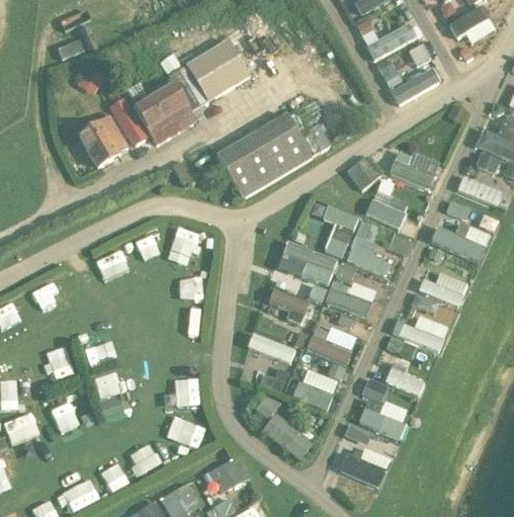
[(351,0),(361,16),(388,0),(351,0)]
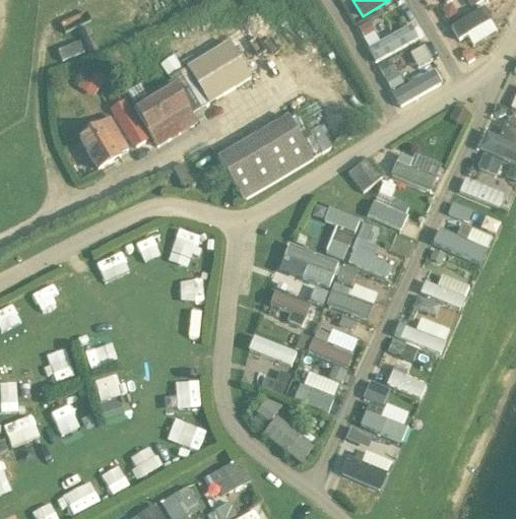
[(482,4),(449,25),(457,38),(490,16),(482,4)]
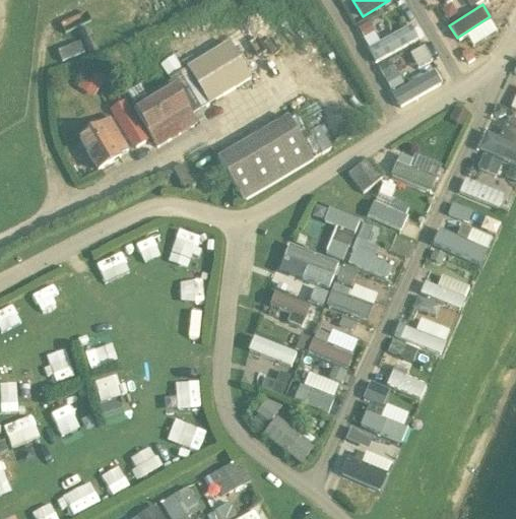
[(465,34),(472,45),(497,28),(490,18),(465,34)]
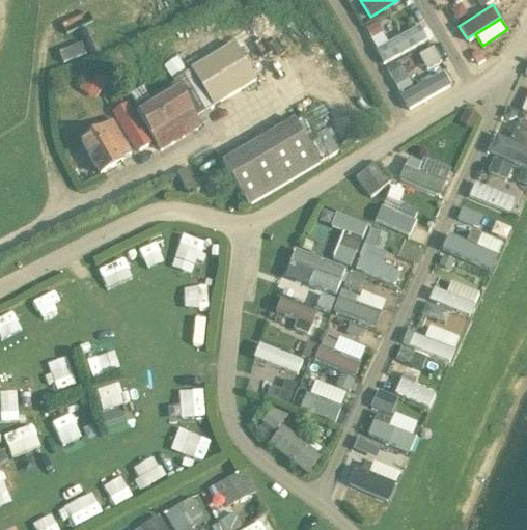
[(247,28),(259,68),(286,60),(274,20),(247,28)]
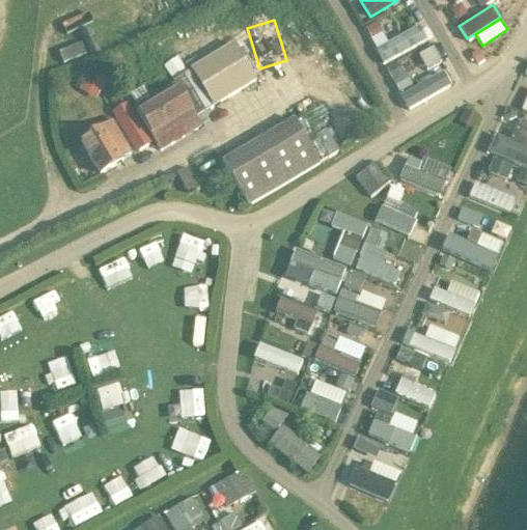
[(380,20),(367,24),(371,37),(384,33),(380,20)]
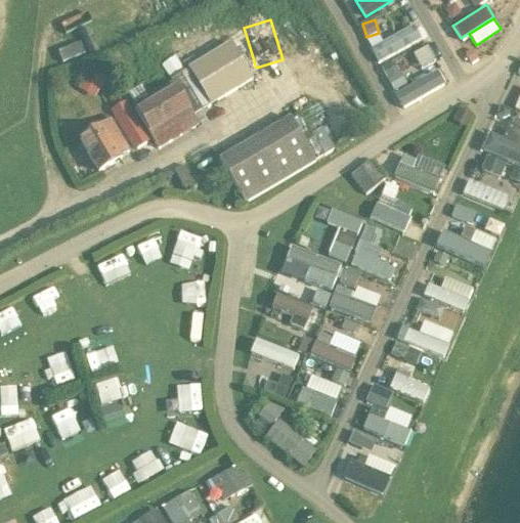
[(379,60),(421,38),(414,24),(371,46),(379,60)]
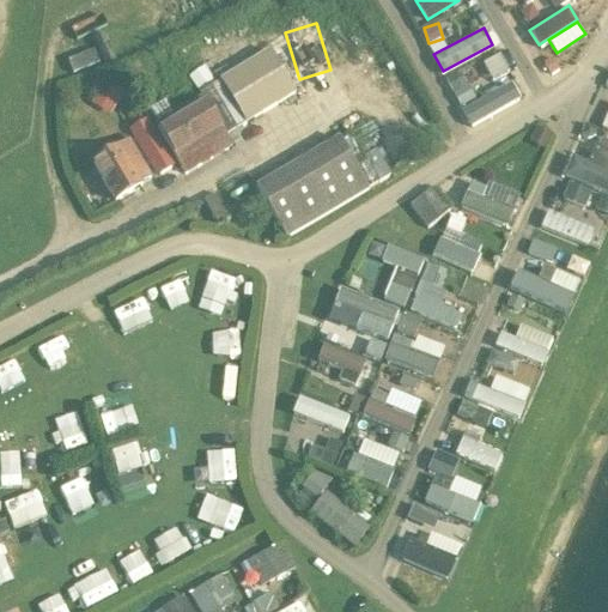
[(250,125),(301,95),(275,50),(224,82),(250,125)]
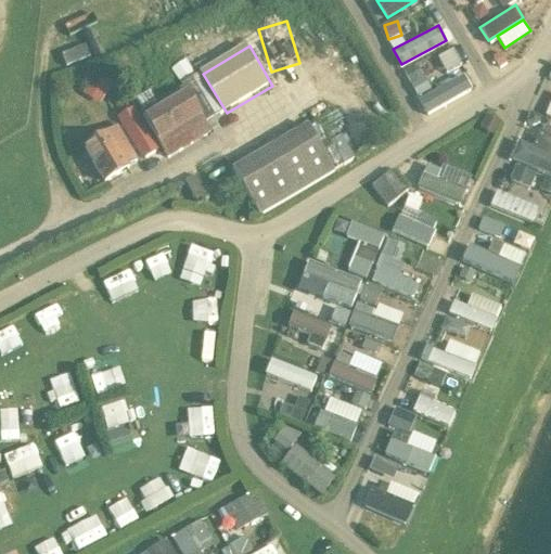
[(445,71),(461,64),(455,47),(438,53),(445,71)]
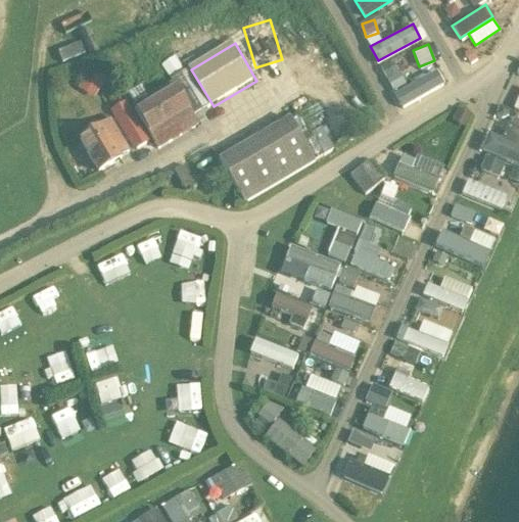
[(116,68),(128,62),(123,53),(111,60),(116,68)]
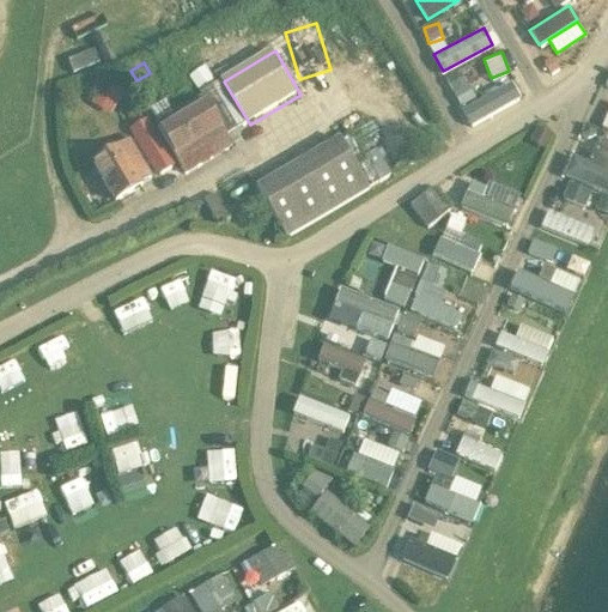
[(448,78),(463,104),(478,97),(462,70),(448,78)]
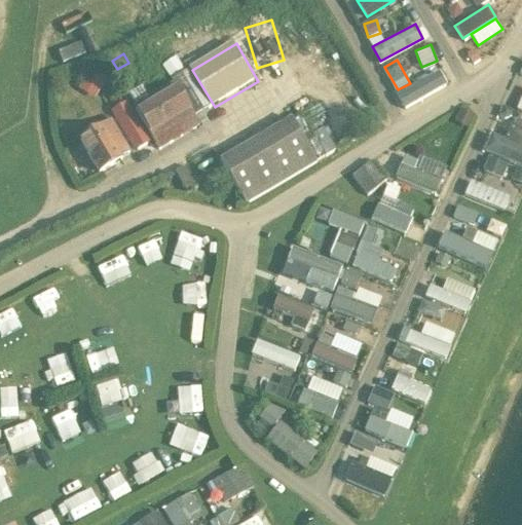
[(397,92),(405,107),(448,83),(440,69),(397,92)]
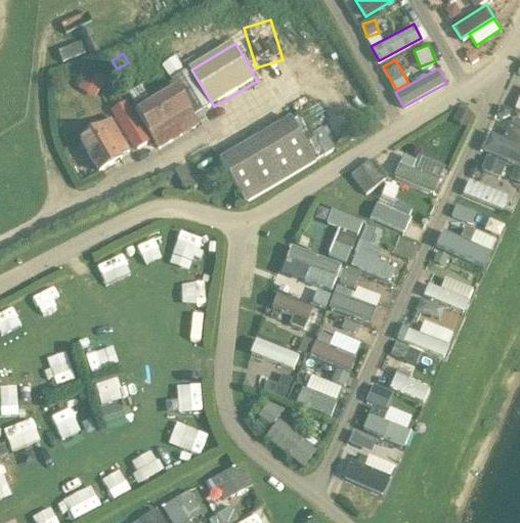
[(178,83),(153,98),(145,87),(133,94),(140,106),(137,107),(157,140),(198,116),(178,83)]
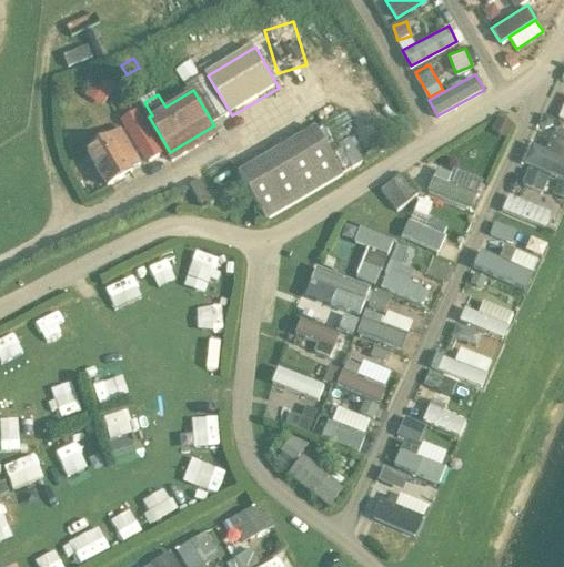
[(141,110),(124,120),(150,164),(167,153),(141,110)]
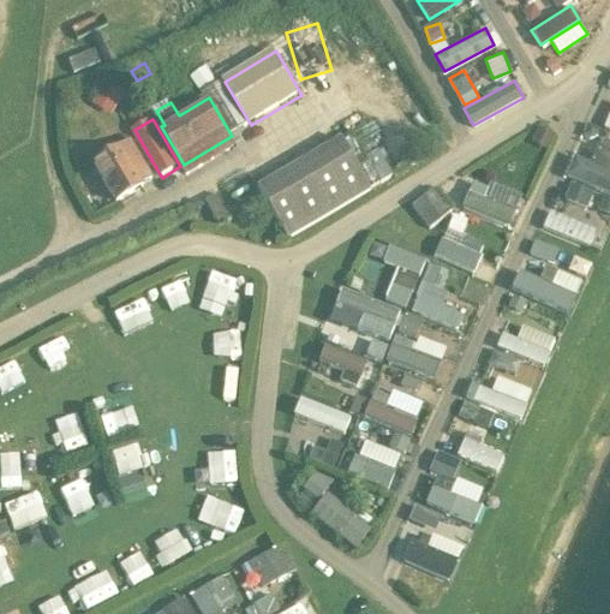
[(549,148),(557,135),(540,125),(532,138),(549,148)]
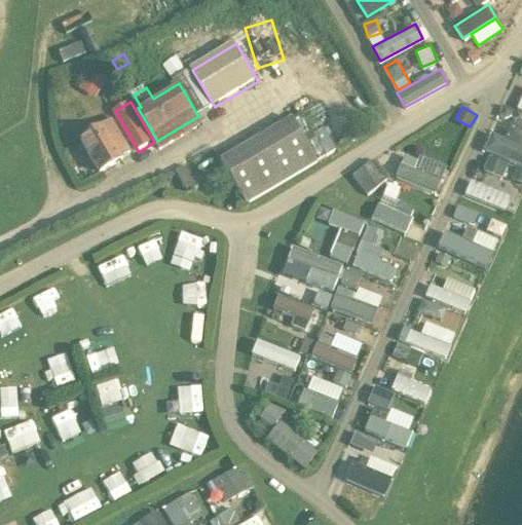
[(485,152),(521,164),(521,118),(512,115),(505,136),(491,132),(485,152)]
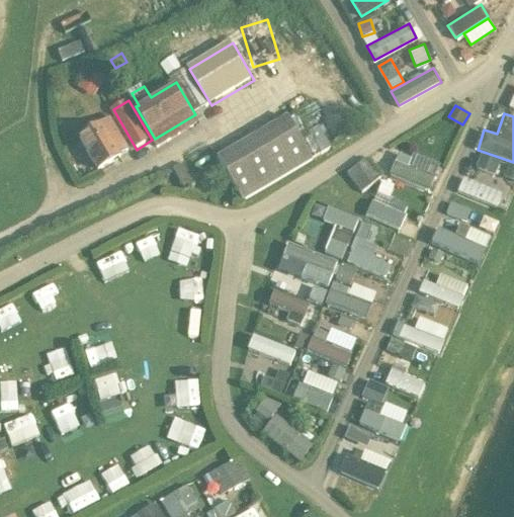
[(237,200),(311,161),(285,114),(211,153),(237,200)]
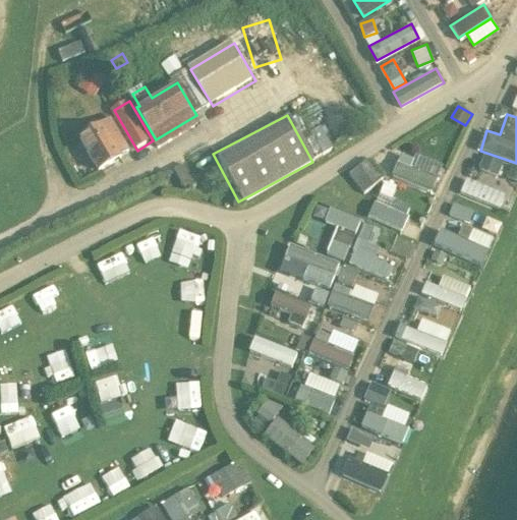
[(123,156),(131,152),(114,122),(83,139),(103,171),(124,159),(123,156)]
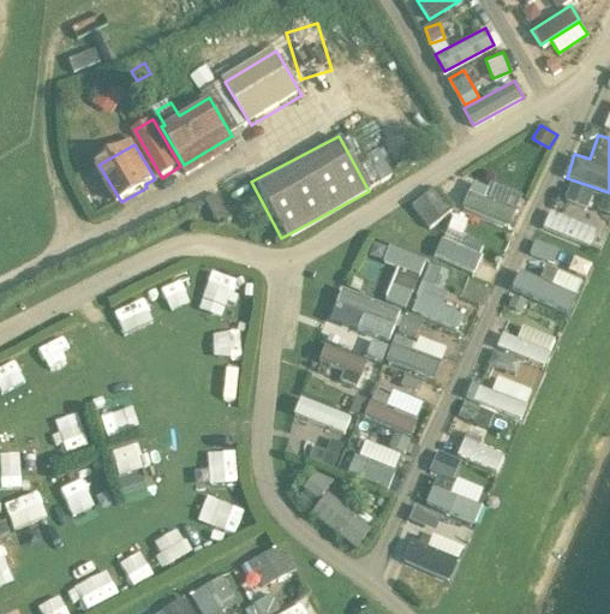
[(369,186),(392,174),(378,148),(356,159),(369,186)]
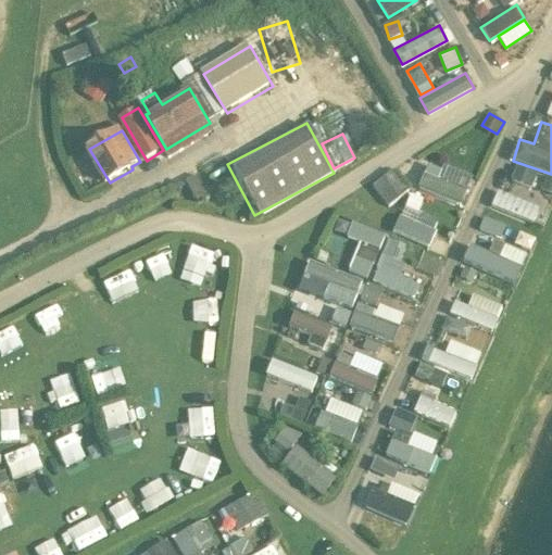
[(473,177),(429,160),(418,186),(461,203),(473,177)]
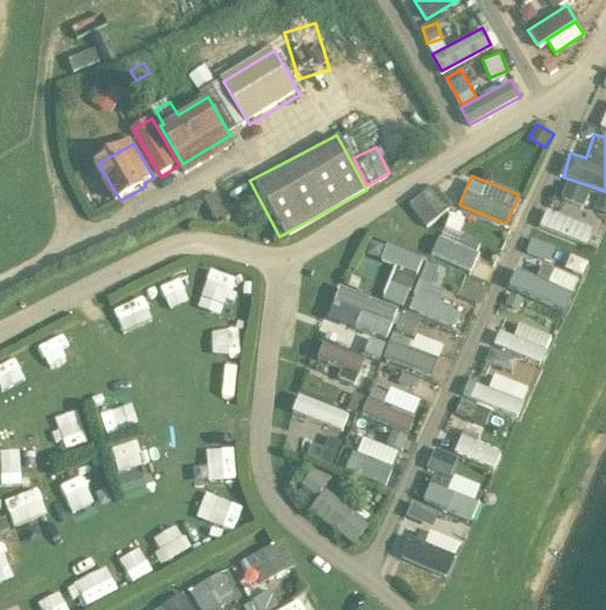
[(430,225),(450,205),(428,184),(408,203),(430,225)]
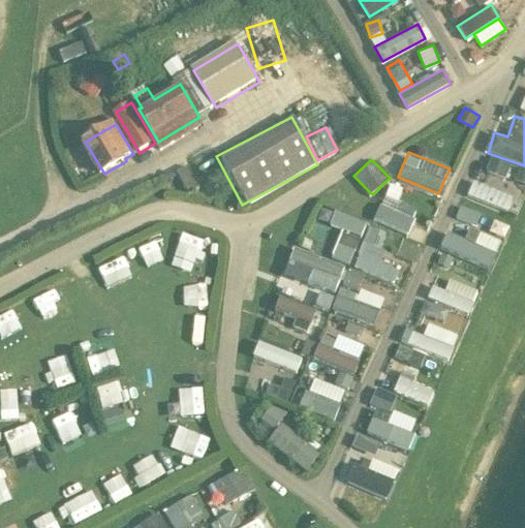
[(473,179),(467,193),(507,211),(514,195),(473,179)]
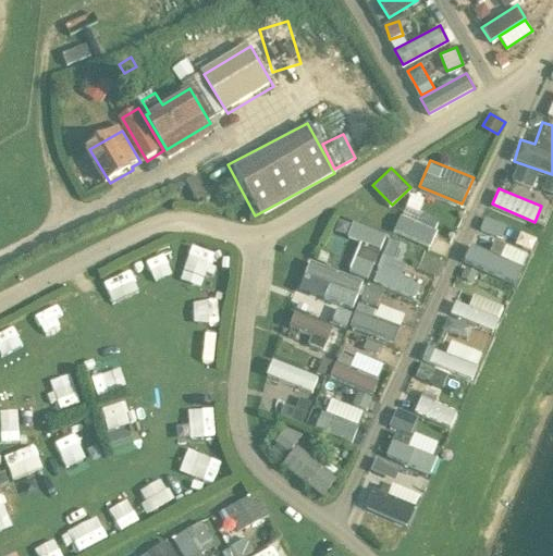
[(396,231),(431,247),(437,236),(415,225),(419,214),(406,208),(396,231)]
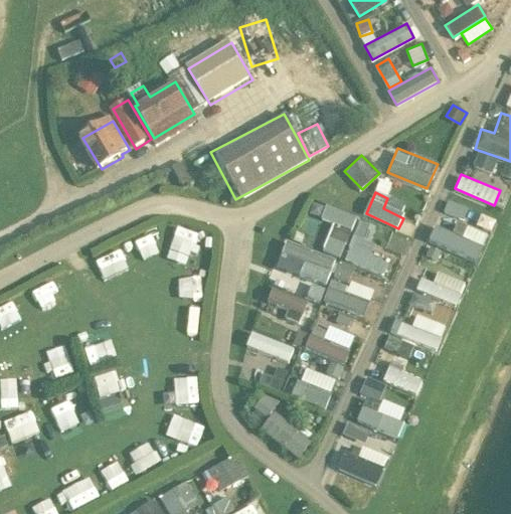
[(448,200),(445,213),(466,217),(469,204),(448,200)]
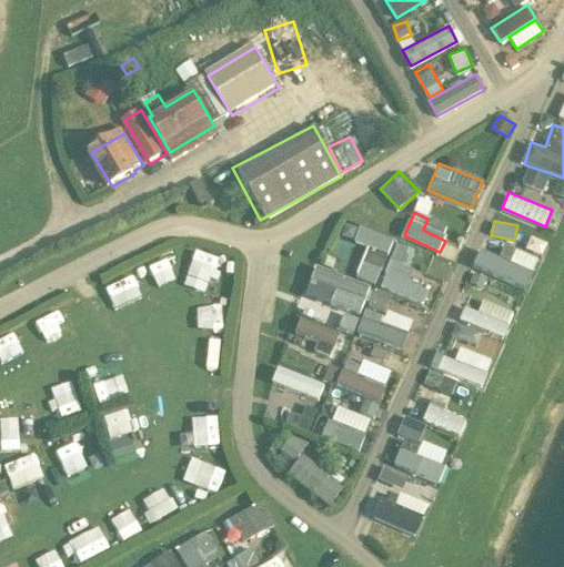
[(390,252),(394,236),(344,222),(340,236),(390,252)]
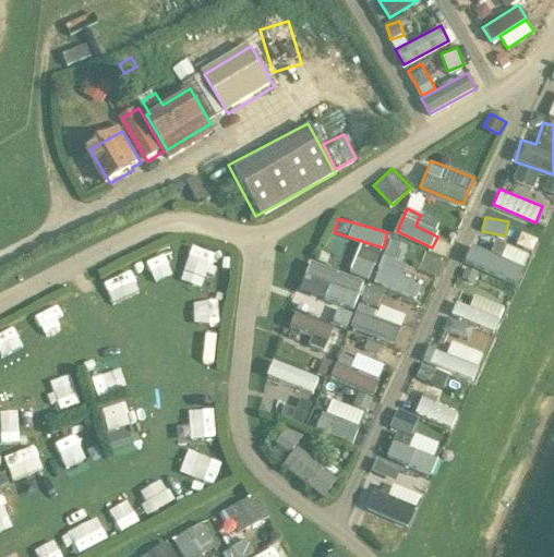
[(533,249),(538,237),(519,230),(515,242),(533,249)]
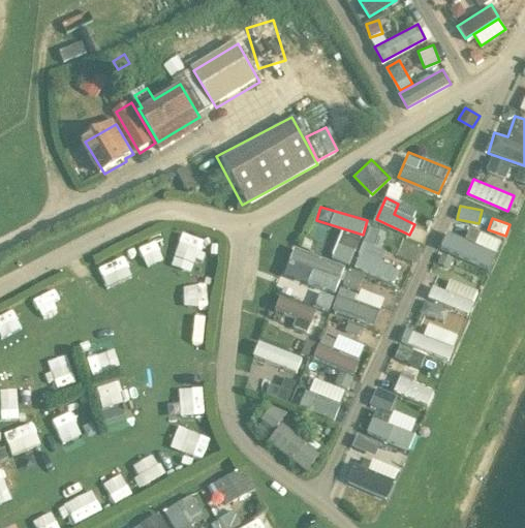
[(372,223),(365,238),(381,247),(389,233),(372,223)]
